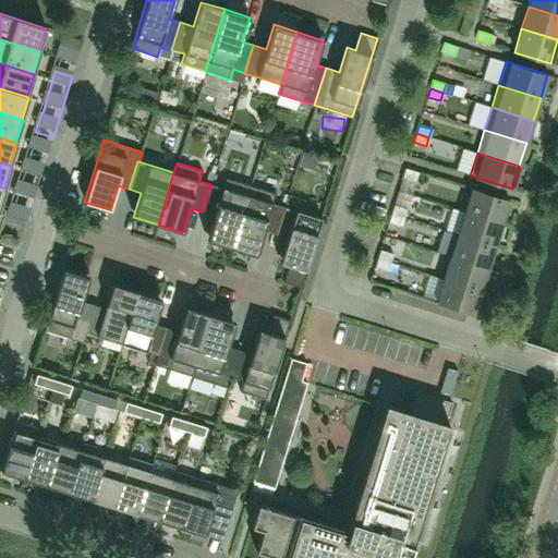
[(415,181),(417,172),(405,168),(402,177),(415,181)]
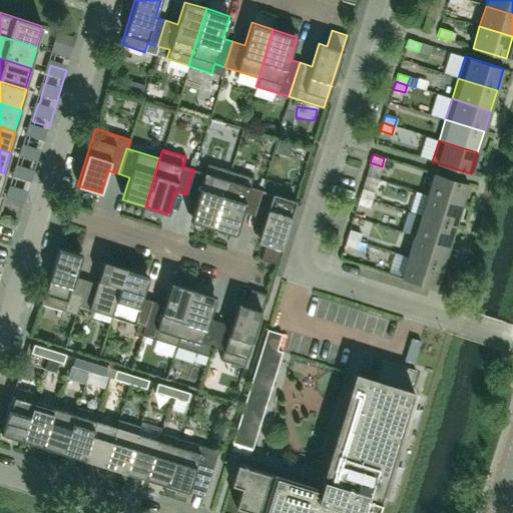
[(211,227),(229,170),(207,163),(204,172),(193,169),(185,194),(196,198),(189,220),(211,227)]
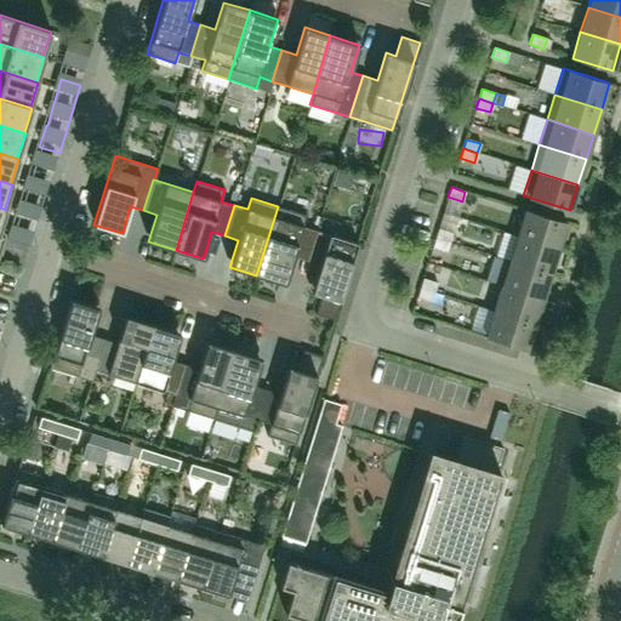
[(292,257),(306,261),(314,231),(302,226),(306,215),(278,206),(256,275),(284,284),(292,257)]
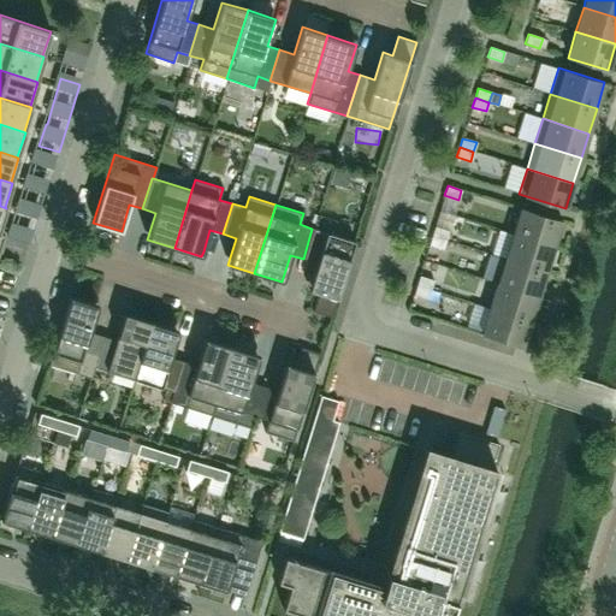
[(554,247),(562,220),(521,208),(513,234),(554,247)]
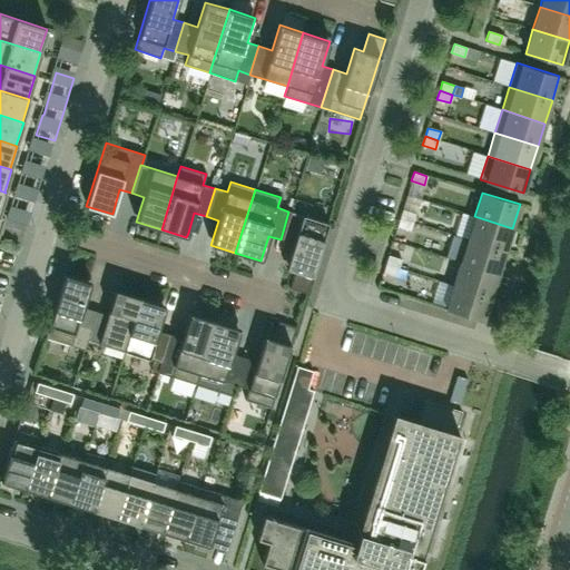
[(412,223),(415,214),(402,209),(400,218),(412,223)]
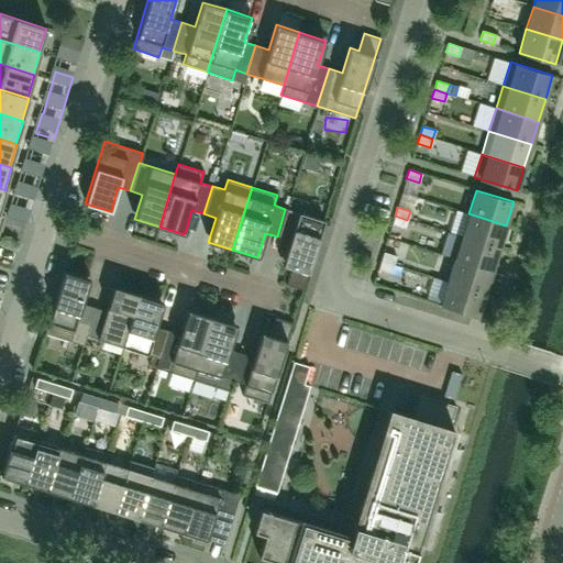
[(302,290),(323,220),(285,209),(277,236),(289,240),(282,265),(290,267),(286,285),(302,289),(301,290),(302,290)]
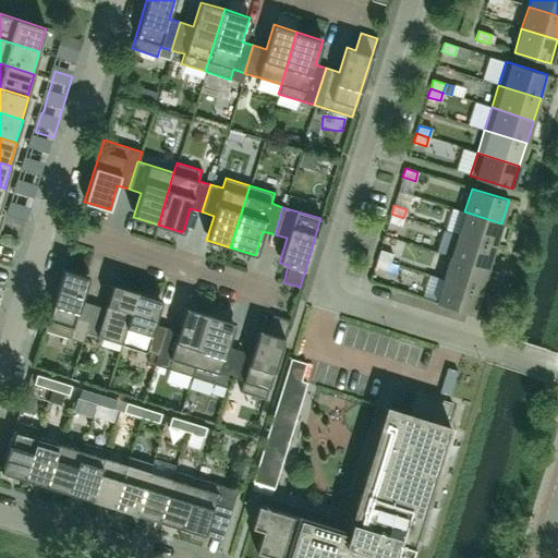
[(495,246),(501,223),(464,211),(458,234),(495,246)]
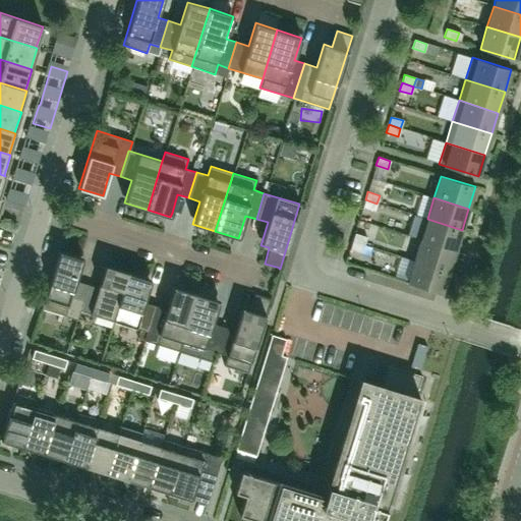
[(374,211),(377,204),(365,199),(362,208),(374,211)]
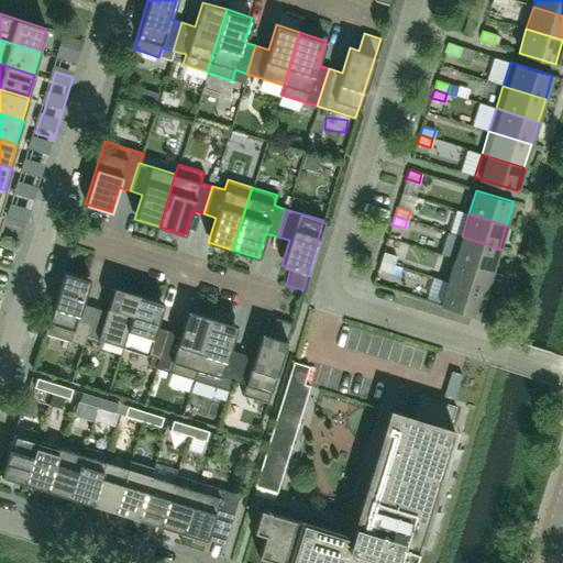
[(492,271),(499,249),(462,236),(454,260),(492,271)]
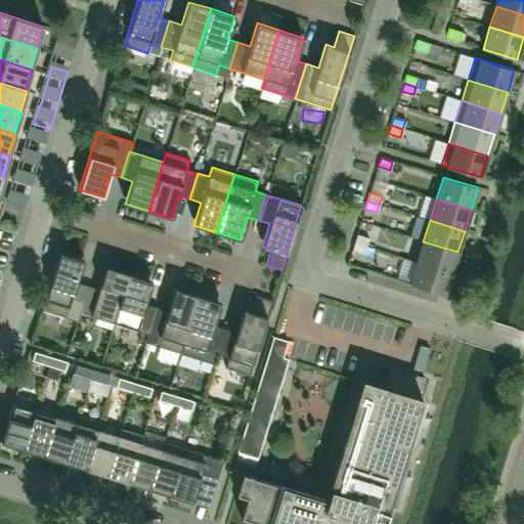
[(366,247),(368,238),(357,234),(354,243),(366,247)]
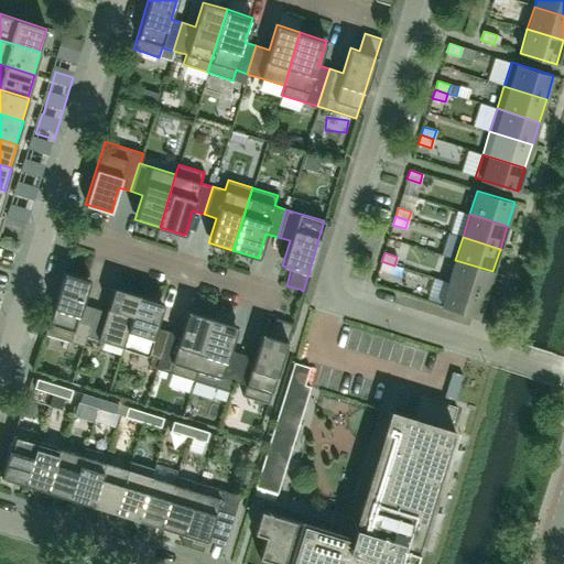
[(486,294),(492,271),(455,260),(448,282),(486,294)]
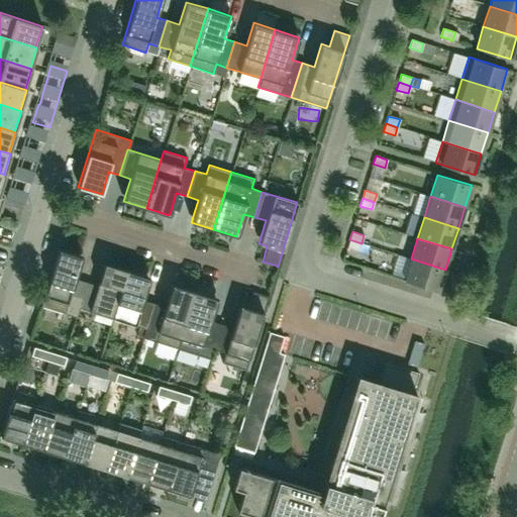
[(358,251),(362,243),(349,239),(347,247),(358,251)]
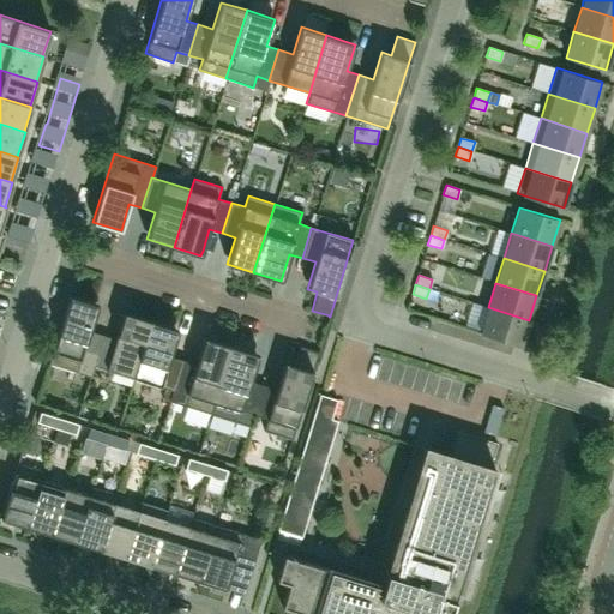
[(97,305),(70,295),(48,363),(91,377),(95,366),(92,366),(102,335),(89,331),(97,305)]
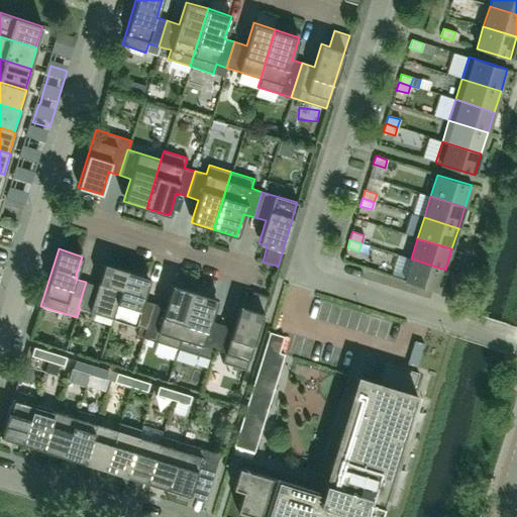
[(438,291),(445,270),(411,259),(404,281),(438,291)]
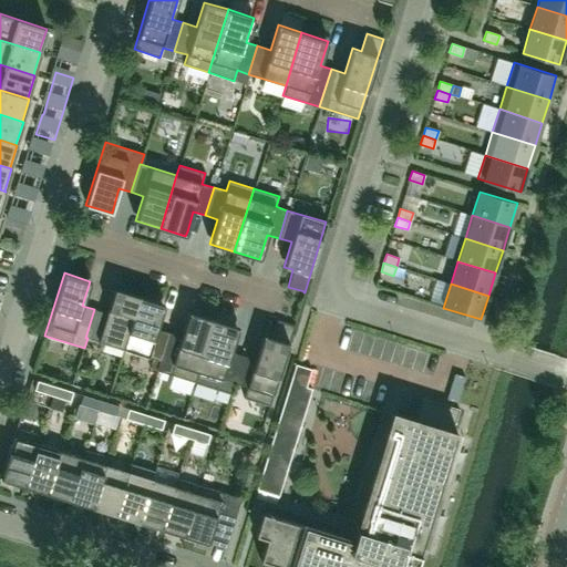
[(88,338),(123,349),(140,296),(114,288),(106,313),(94,309),(85,338),(88,338)]
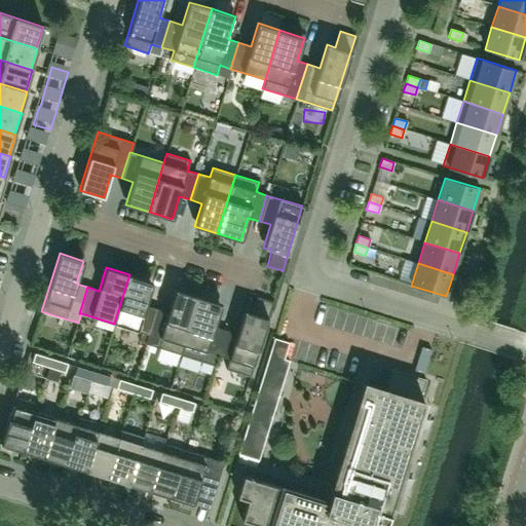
[(156,308),(145,305),(151,287),(152,282),(129,274),(114,324),(147,334),(148,334),(156,308)]
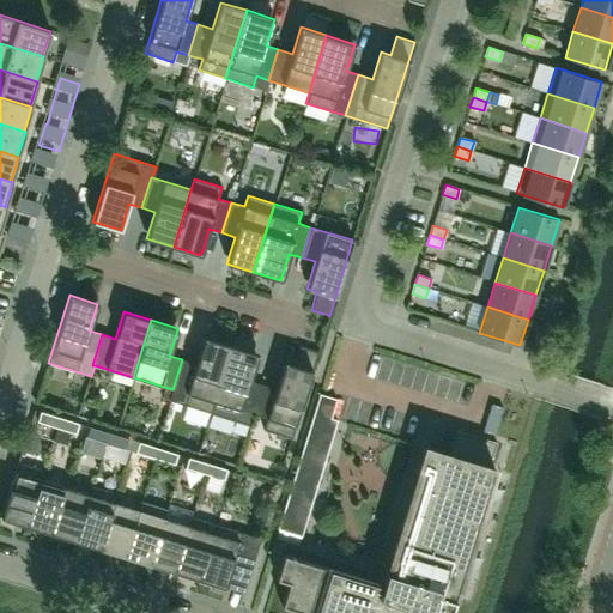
[(214,402),(212,402),(230,345),(204,337),(202,341),(195,363),(182,359),(173,389),(171,389),(168,400),(211,413),(214,402)]
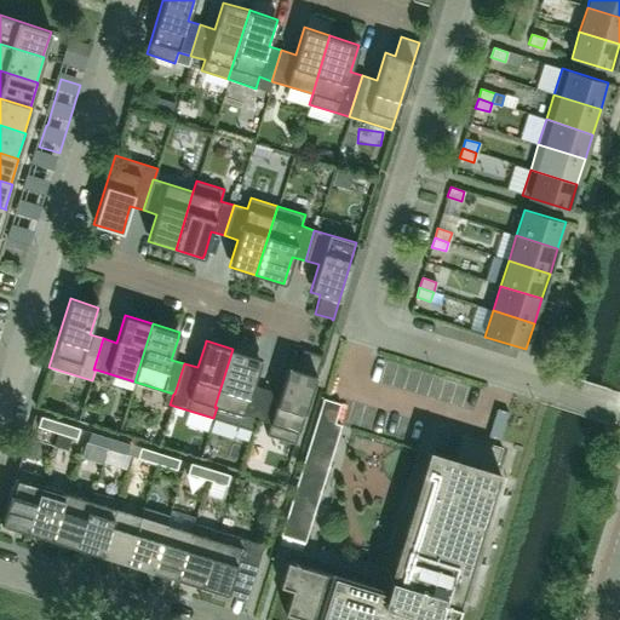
[(265,389),(252,385),(259,362),(260,357),(233,349),(214,407),(217,407),(256,419),(265,389)]
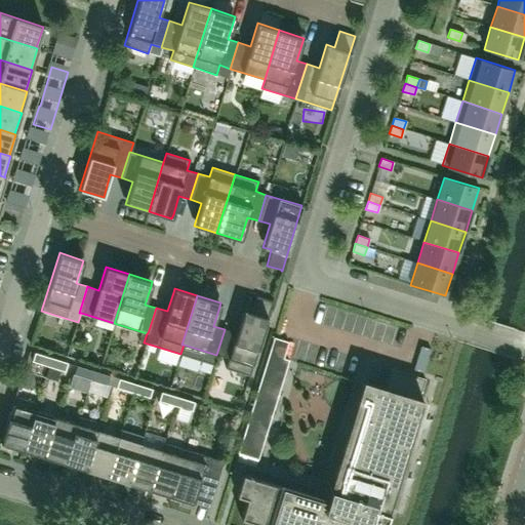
[(249,375),(270,311),(273,300),(272,300),(272,301),(256,296),(251,313),(243,310),(236,332),(225,329),(216,355),(228,359),(225,368),(249,375)]
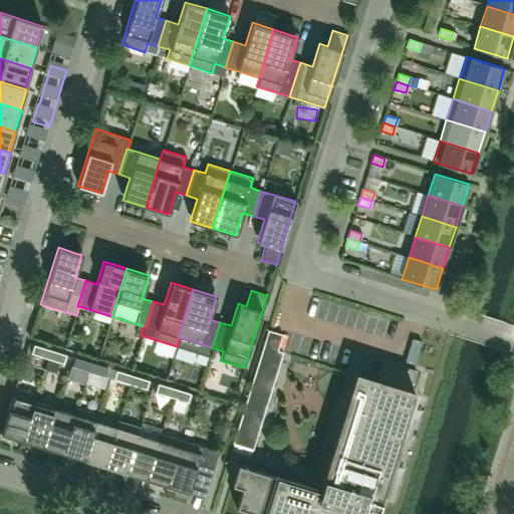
[(252,450),(282,352),(277,350),(282,334),(268,330),(238,426),(227,462),(228,462),(233,444),(242,447),(252,450)]
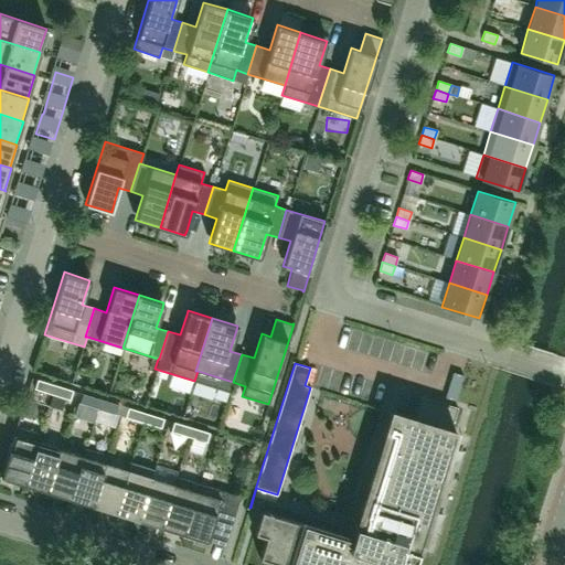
[(52,395),(55,385),(36,380),(34,390),(52,395)]
